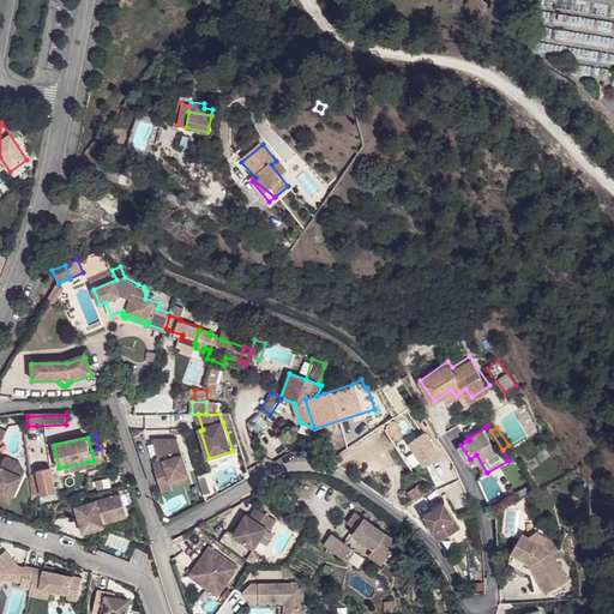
[(179,438),(155,439),(160,457),(163,456),(163,459),(157,461),(154,462),(163,492),(174,488),(172,480),(190,474),(179,438)]
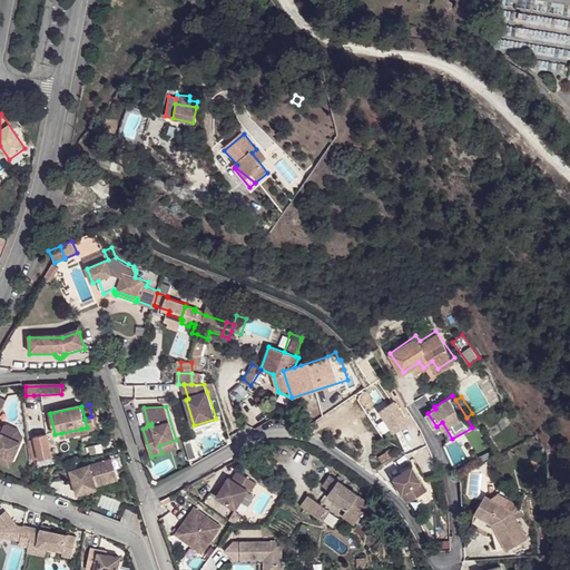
[(91,416),(85,419),(87,428),(89,426),(90,431),(95,430),(91,416)]
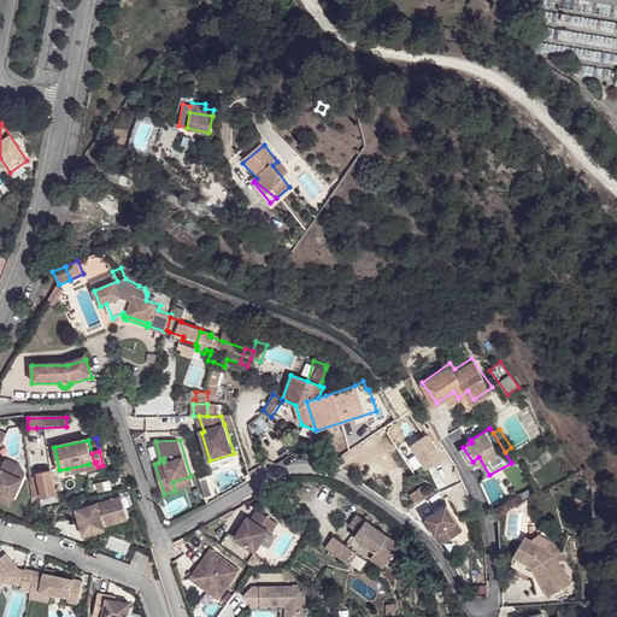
[(234,453),(210,460),(212,466),(235,458),(234,453)]
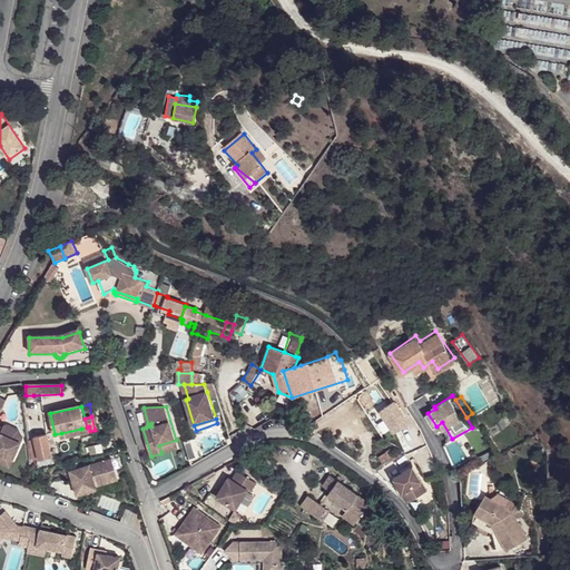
[(2,429),(0,432),(0,434),(19,444),(20,442),(20,441),(21,441),(21,440),(21,439),(21,436),(21,435),(20,435),(20,434),(19,433),(19,432),(18,431),(17,431),(9,426),(8,426),(7,426),(6,426),(5,426),(3,428),(2,428),(2,429)]
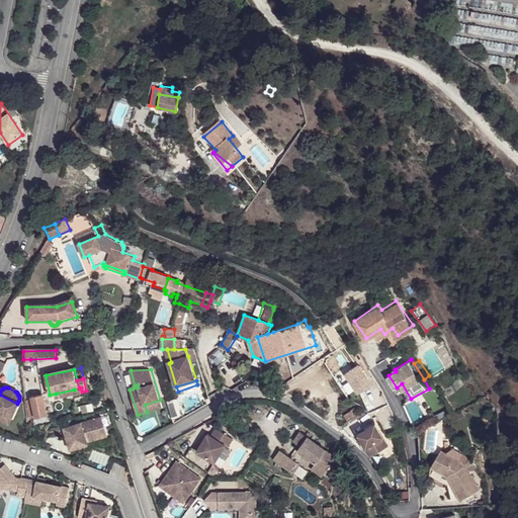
[(0,393),(2,390),(0,389),(0,414),(10,419),(17,404),(0,395),(0,393)]
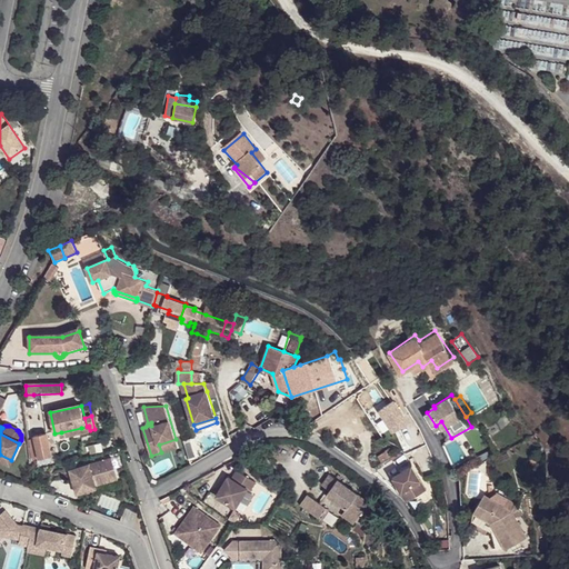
[(82,432),(81,428),(61,432),(62,438),(82,432)]
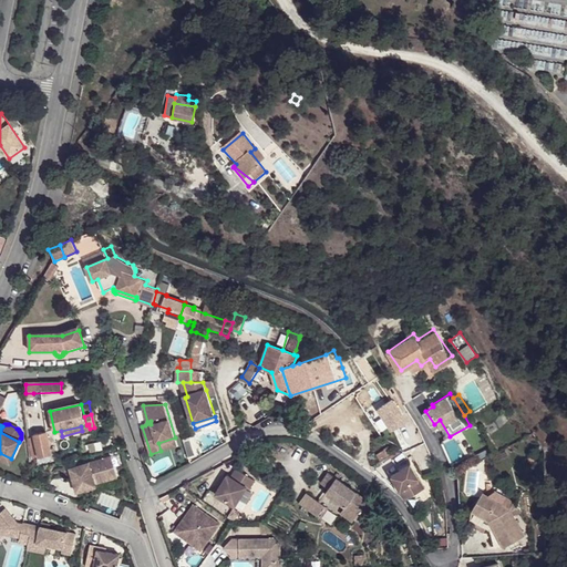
[(35,436),(41,457),(53,455),(52,451),(48,432),(35,435),(35,436)]
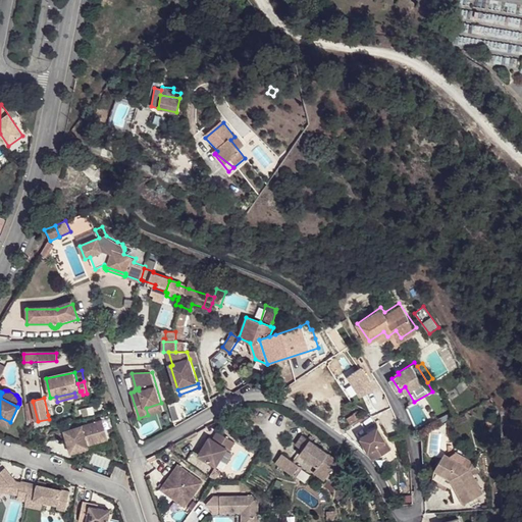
[(34,422),(38,421),(33,402),(29,403),(34,422)]
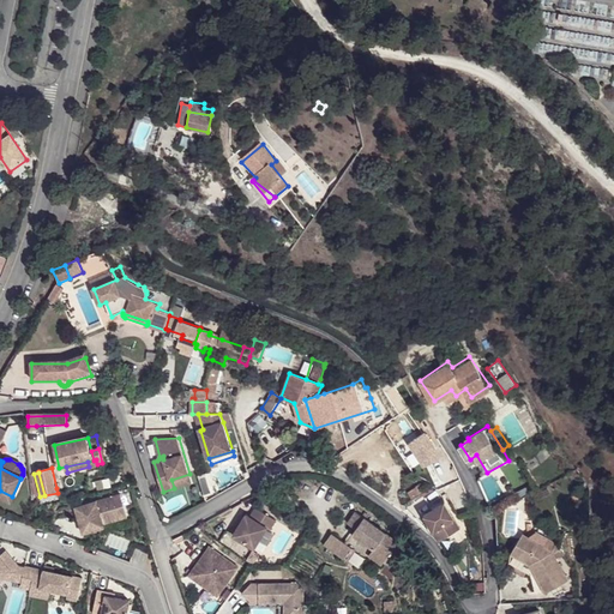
[(209,473),(200,475),(206,494),(216,492),(209,473)]
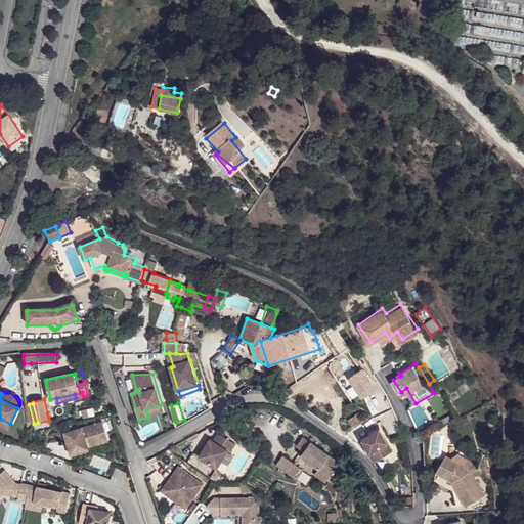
[(162,404),(146,409),(148,417),(165,411),(162,404)]
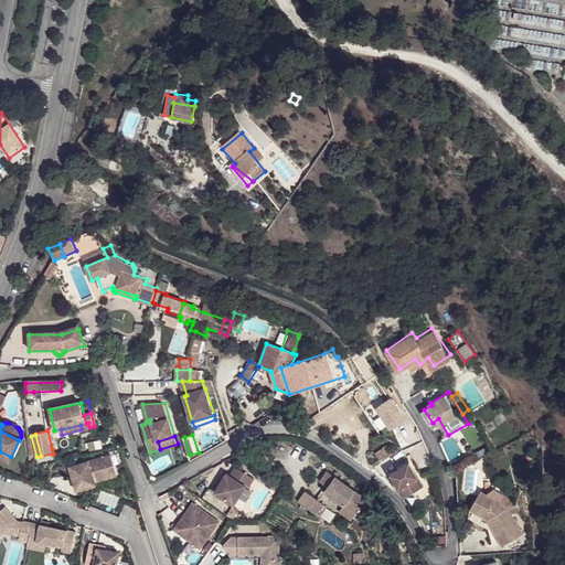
[(53,454),(41,456),(42,460),(57,457),(56,452),(55,452),(54,448),(52,449),(53,454)]
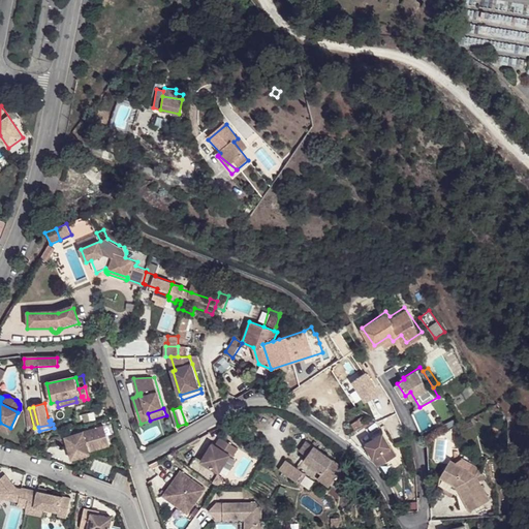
[(10,428),(0,423),(0,431),(7,435),(10,428)]
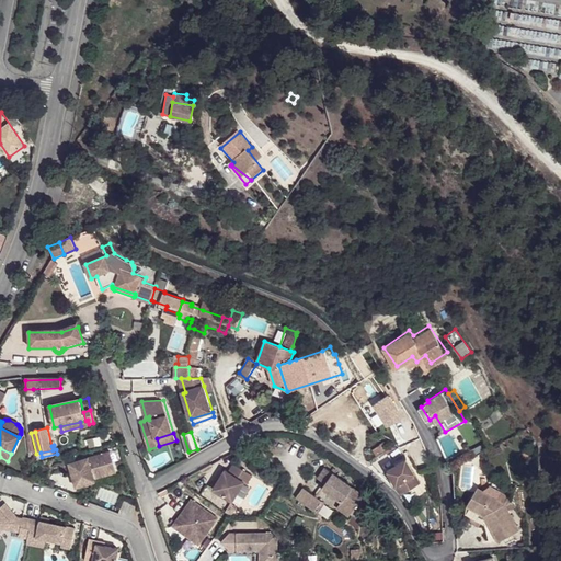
[(109,453),(67,464),(73,488),(92,482),(92,479),(114,473),(109,453)]
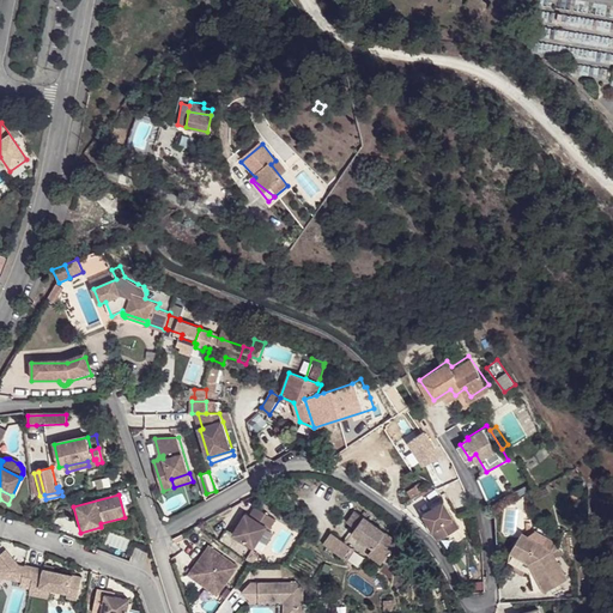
[(442,504),(422,516),(436,542),(457,530),(442,504)]
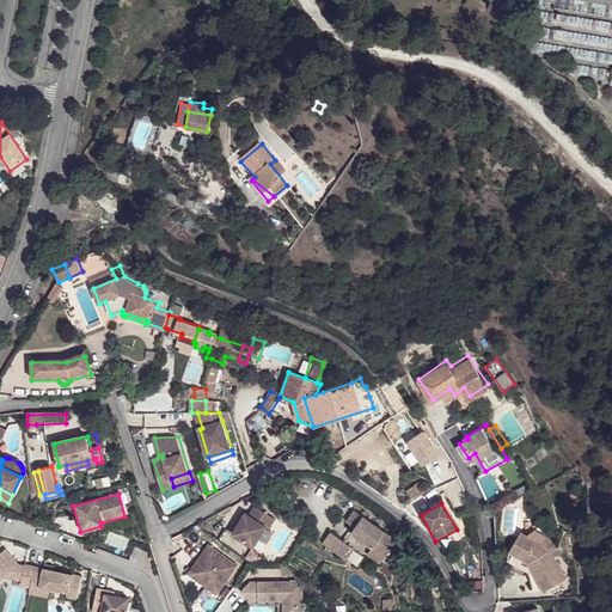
[(249,518),(245,515),(232,537),(252,550),(265,530),(268,531),(275,521),(254,508),(249,518)]
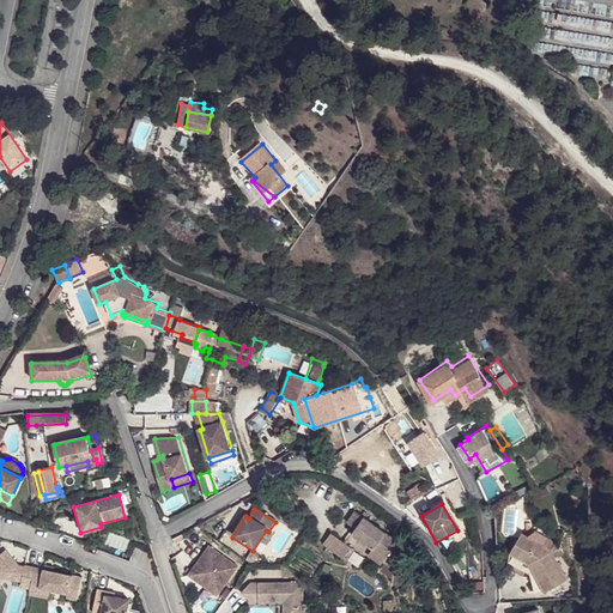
[(371,551),(370,553),(383,562),(396,544),(354,513),(346,525),(354,530),(351,535),(371,551)]
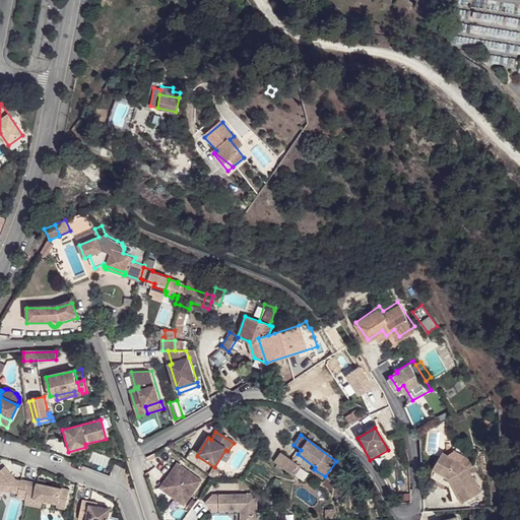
[(450,450),(462,457),(465,451),(456,445),(450,450)]
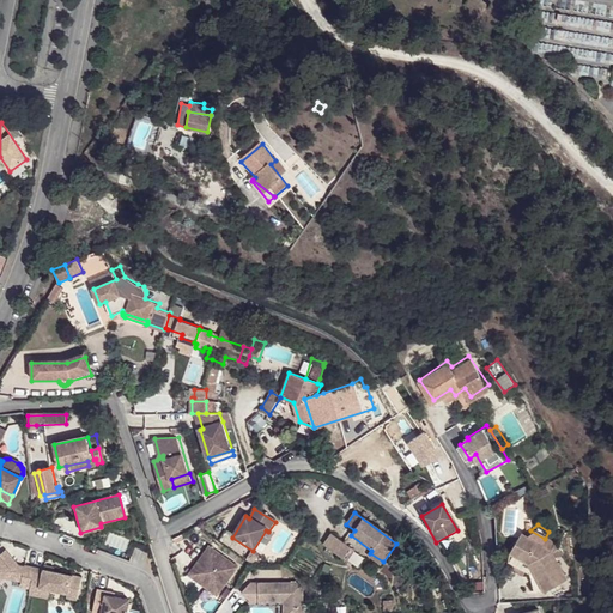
[(530,530),(525,527),(511,547),(536,562),(528,566),(544,595),(566,582),(550,551),(558,536),(548,532),(545,539),(530,530)]
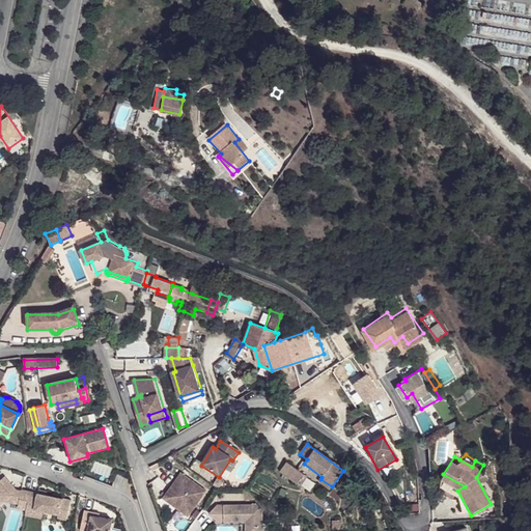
[(280,471),(279,473),(297,484),(298,483),(304,475),(286,463),(280,471)]
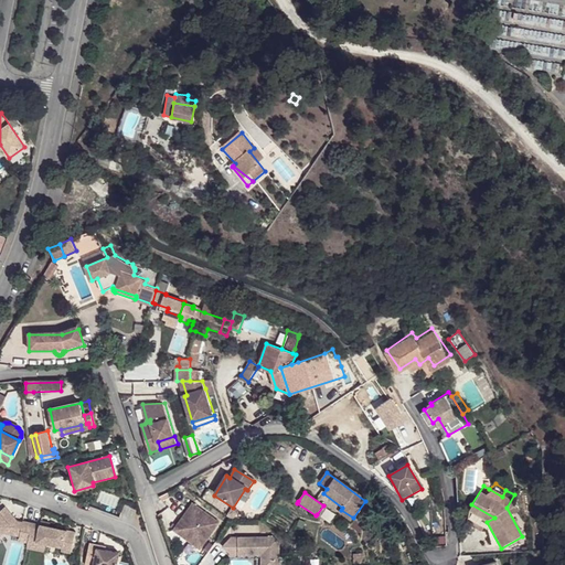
[(494,518),(471,504),(468,511),(487,522),(494,518)]
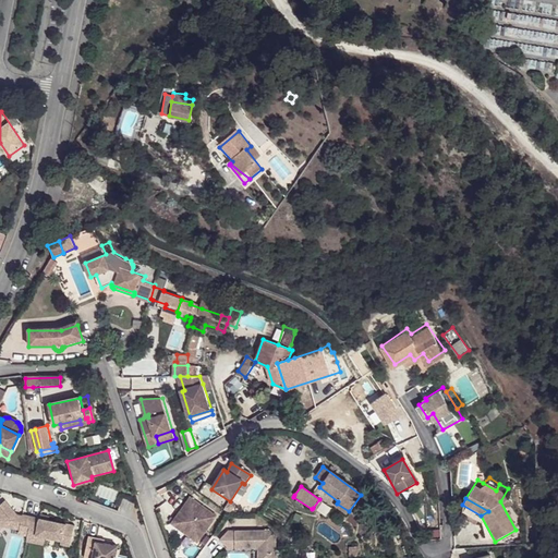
[(190,499),(172,525),(197,543),(215,518),(190,499)]
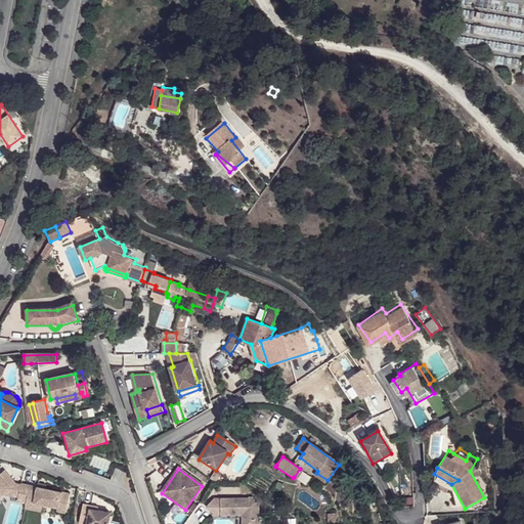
[(316,473),(313,477),(324,484),(328,480),(316,473)]
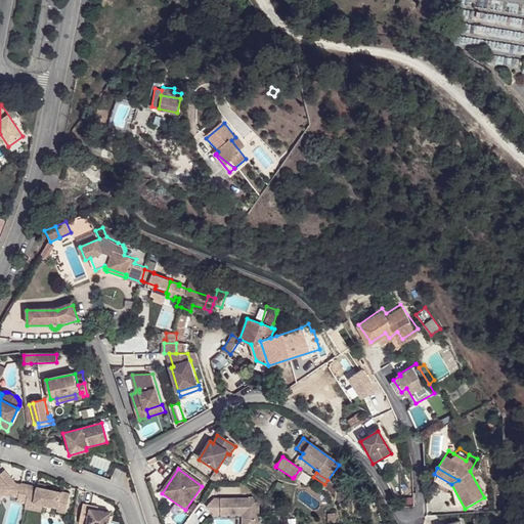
[(0,477),(0,495),(2,494),(8,489),(14,484),(7,475),(2,480),(0,477)]
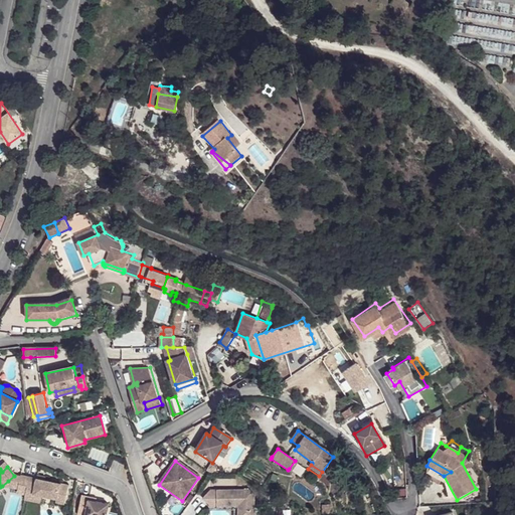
[(27,478),(19,477),(18,483),(17,489),(16,494),(24,496),(27,478)]
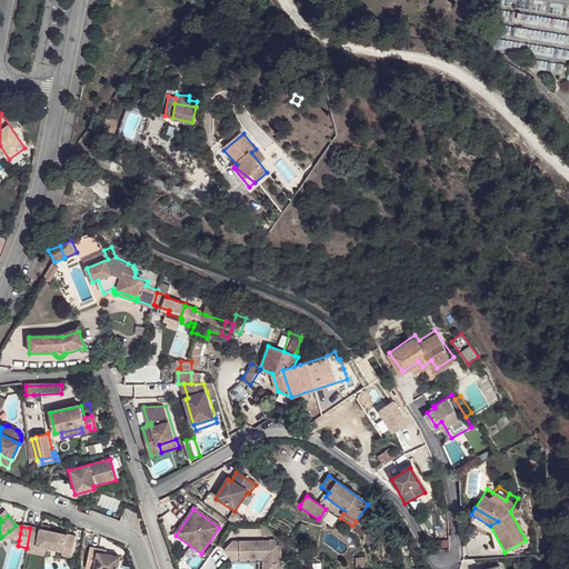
[(39,530),(30,528),(27,548),(26,552),(35,555),(36,547),(45,548),(61,551),(60,556),(70,558),(75,538),(48,531),(39,530)]
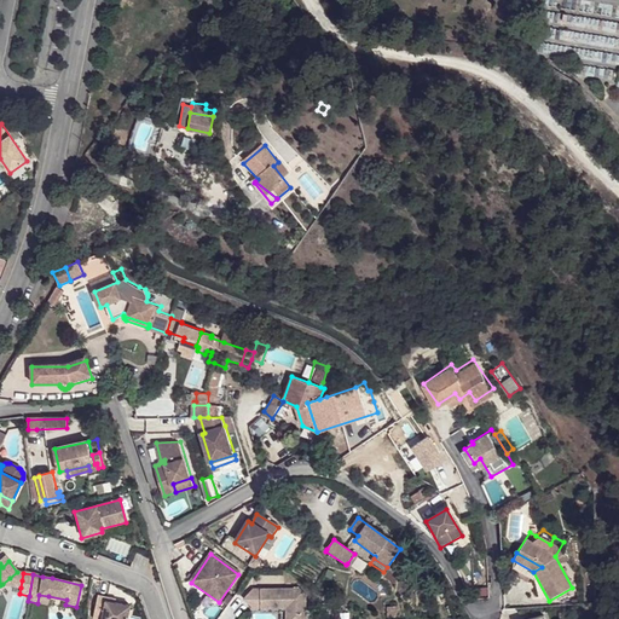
[(22,580),(10,578),(3,584),(21,588),(22,580)]
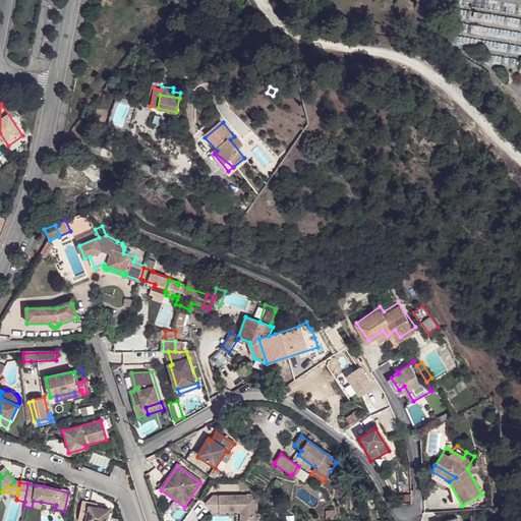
[(206,506),(214,514),(240,514),(240,520),(256,520),(256,503),(252,497),(213,498),(206,506)]
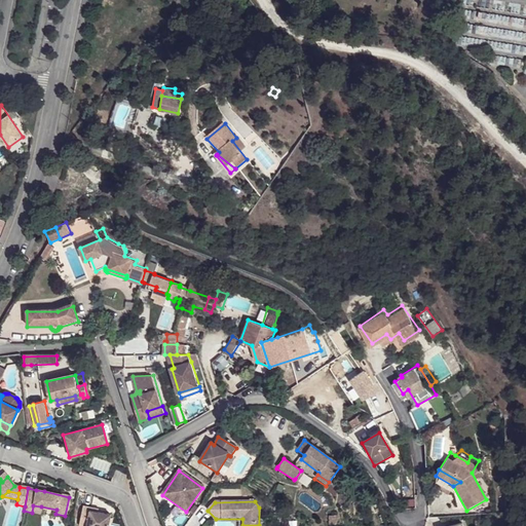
[(33,505),(32,513),(40,515),(41,506),(33,505)]
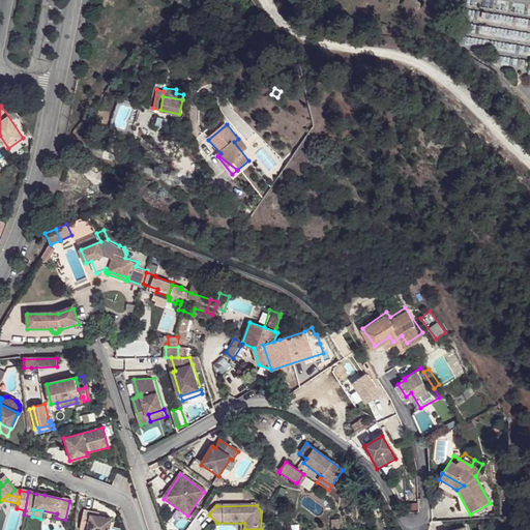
[(82,510),(78,529),(108,529),(110,519),(96,517),(89,514),(90,511),(82,510)]
